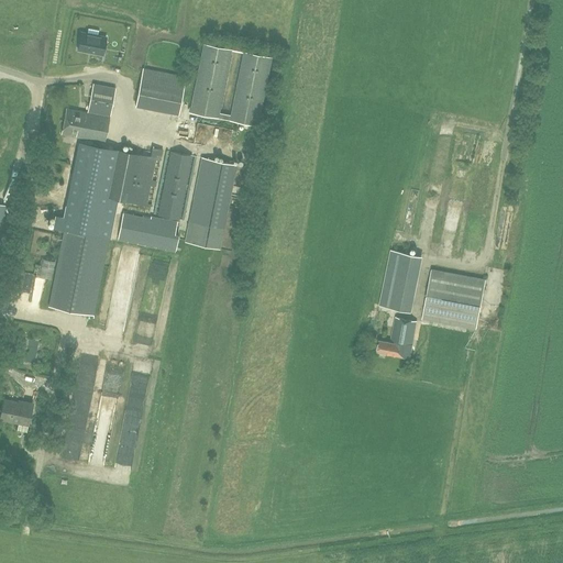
[(77,50),(102,55),(107,37),(98,36),(87,34),(81,33),(77,50)]
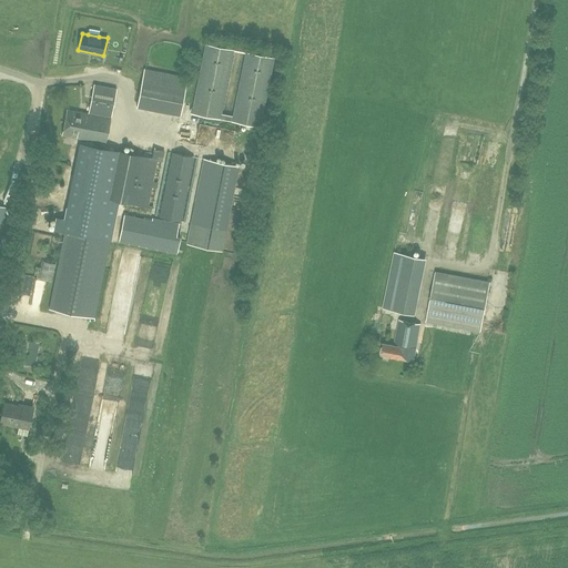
[(274,59),(205,44),(191,113),(260,127),(274,59)]
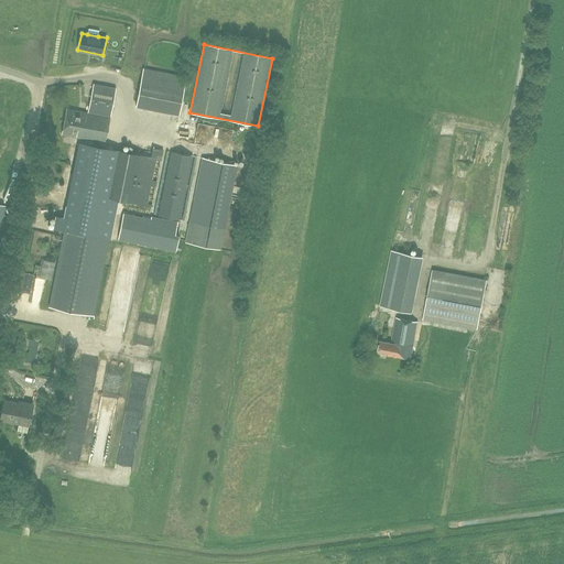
[(136,106),(179,115),(186,77),(142,69),(136,106)]
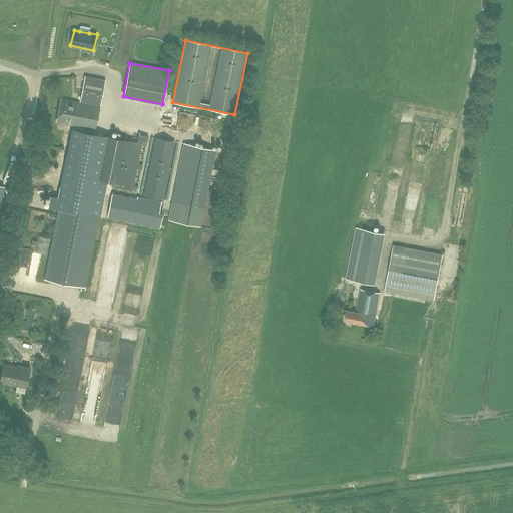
[(77,127),(76,130),(94,133),(101,97),(102,97),(105,81),(84,77),(79,102),(60,99),(55,122),(77,127)]
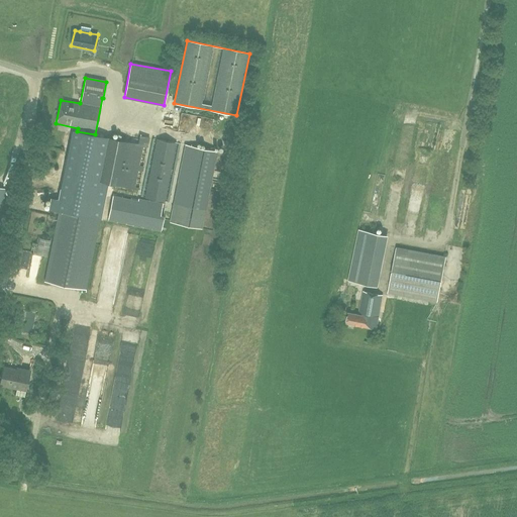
[(180,112),(178,117),(185,120),(187,114),(180,112)]
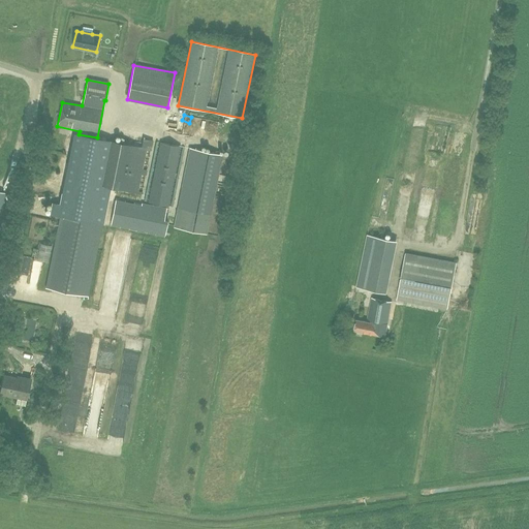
[(197,117),(194,126),(200,128),(204,119),(197,117)]
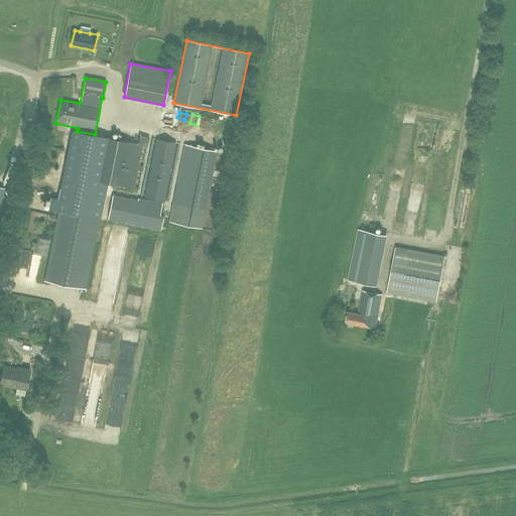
[(95,135),(95,134),(77,131),(75,131),(60,200),(50,198),(48,209),(58,212),(44,281),(85,289),(106,181),(138,188),(148,137),(139,135),(138,143),(95,135)]
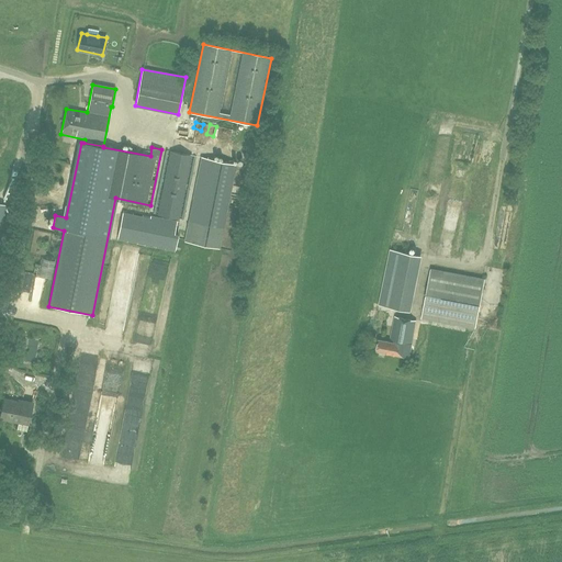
[(170,152),(158,215),(178,218),(191,155),(170,152)]
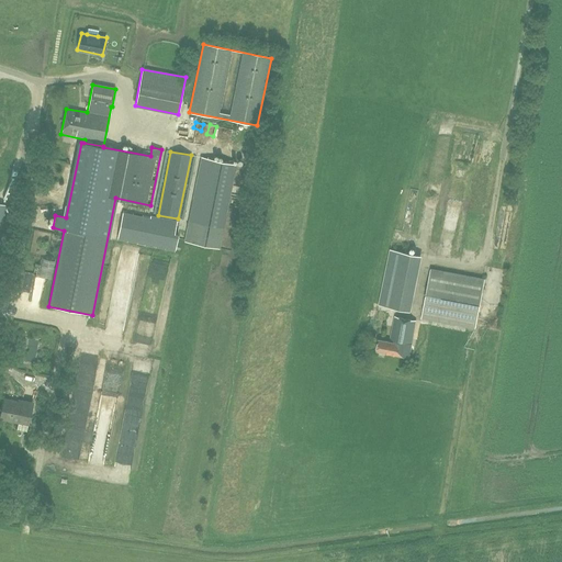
[(236,165),(201,158),(184,242),(218,248),(236,165)]
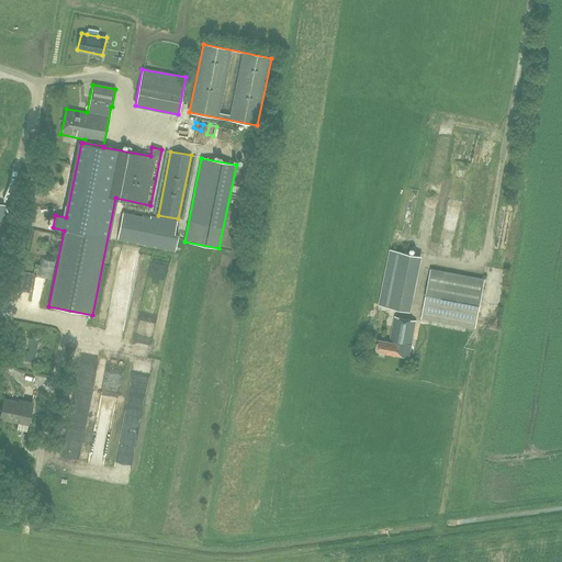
[(168,234),(170,221),(150,216),(149,222),(121,216),(117,235),(176,247),(176,242),(178,235),(168,234)]
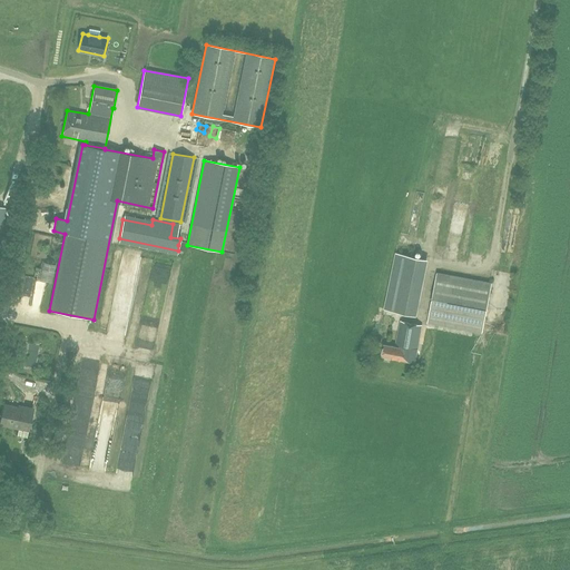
[(39,279),(50,283),(56,265),(43,263),(39,279)]
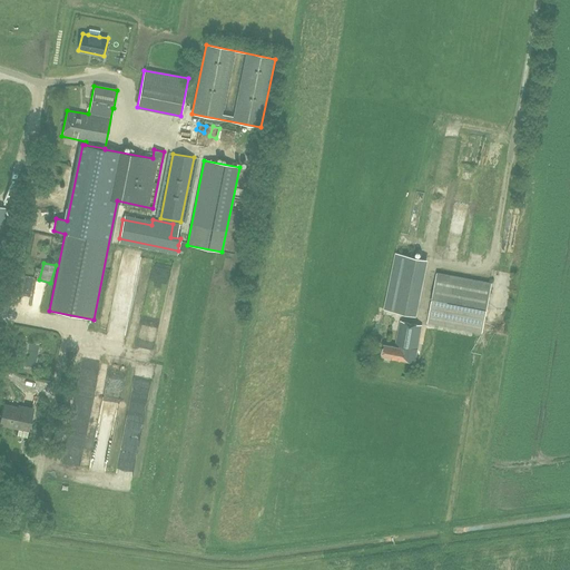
[(436,273),(426,323),(481,333),(491,283),(436,273)]
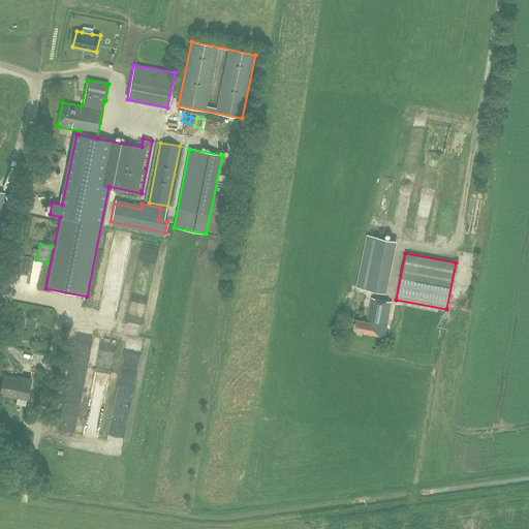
[(359,257),(353,290),(385,296),(390,262),(359,257)]
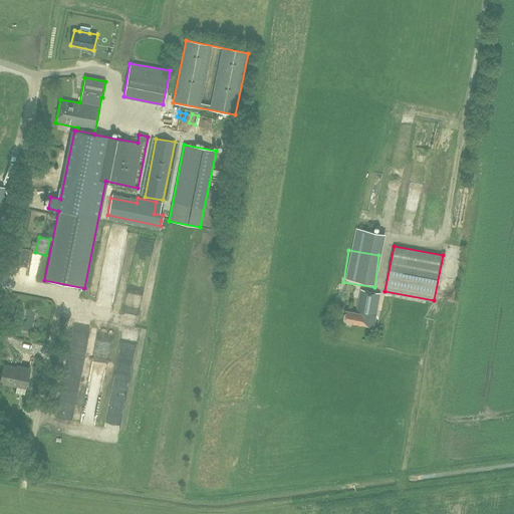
[(345,310),(343,321),(373,326),(379,293),(360,289),(356,312),(345,310)]
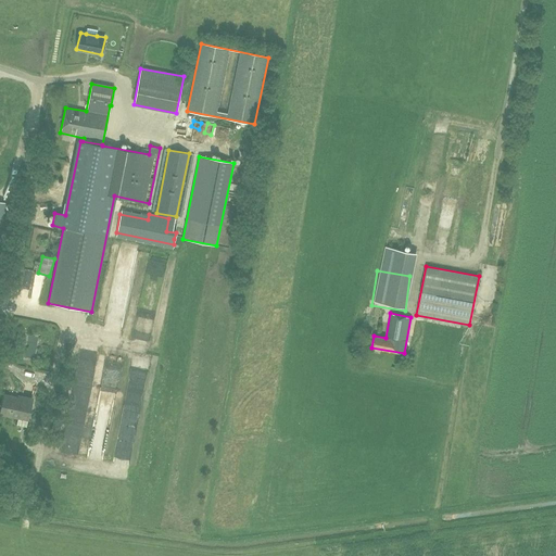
[(17,397),(3,394),(0,409),(0,413),(19,417),(16,425),(26,427),(32,399),(17,395),(17,397)]
